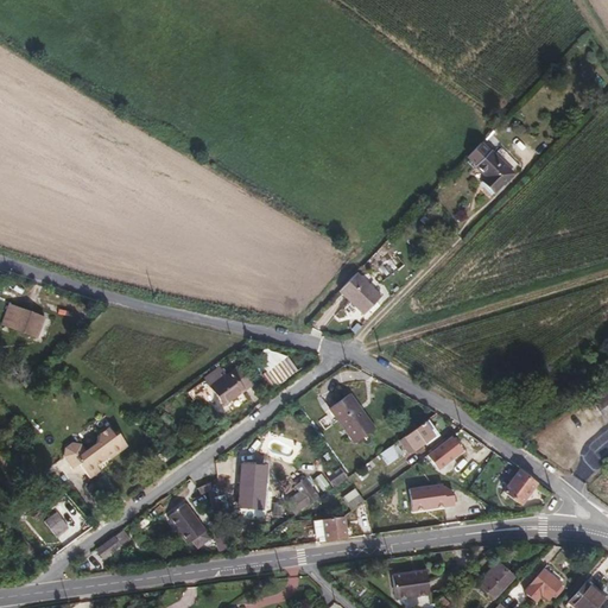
[(499,162),(483,147),(468,163),(480,173),(475,178),(479,183),(499,162)]
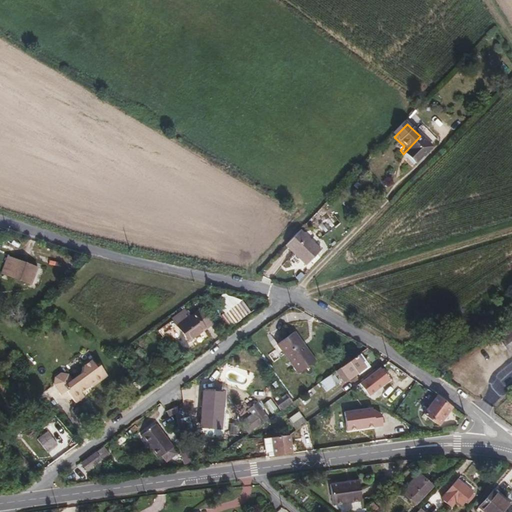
[(410,160),(427,143),(420,136),(403,154),(410,160)]
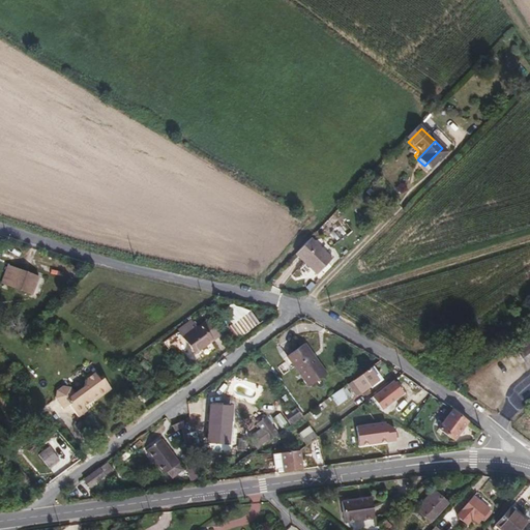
[(311,272),(326,256),(308,239),(300,247),(293,255),(311,272)]
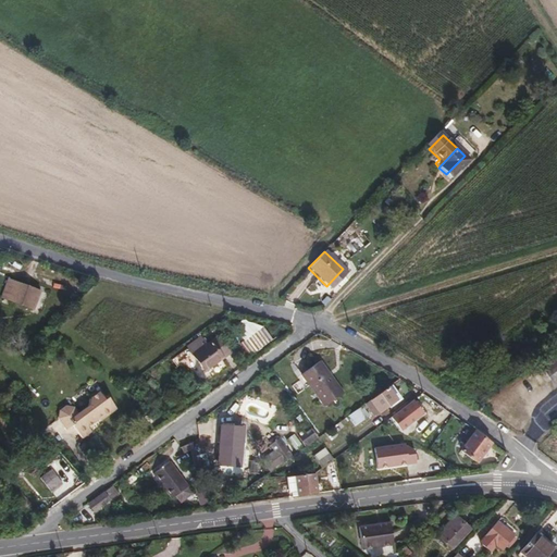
[(331,289),(347,272),(343,269),(326,286),(331,289)]
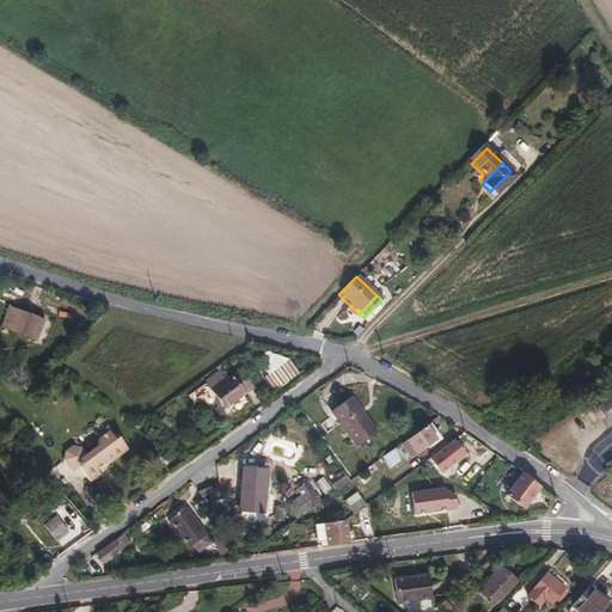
[(0,328),(31,340),(40,319),(6,306),(0,320),(0,328)]
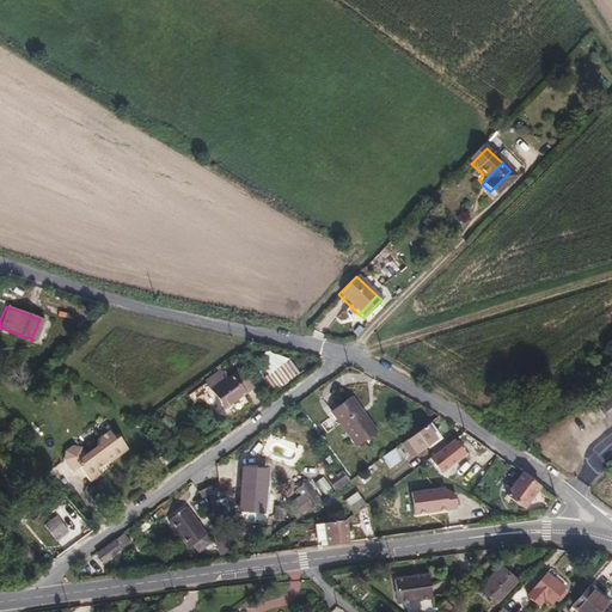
[(250,387),(237,369),(209,390),(221,408),(250,387)]
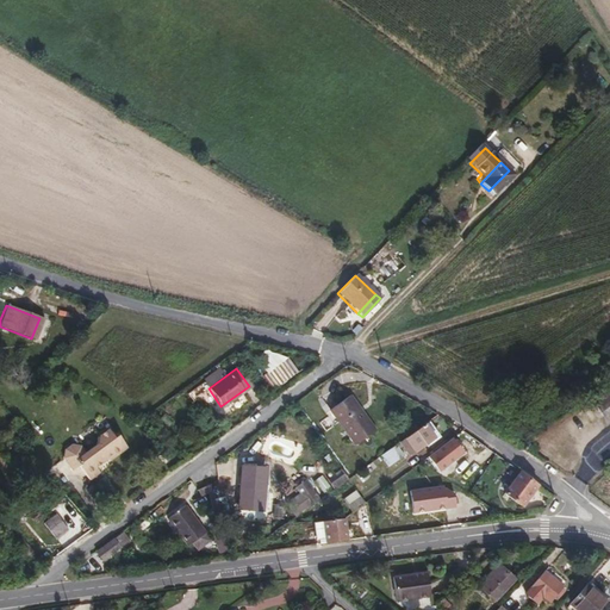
[(609,423),(609,422),(609,385),(591,399),(609,423)]
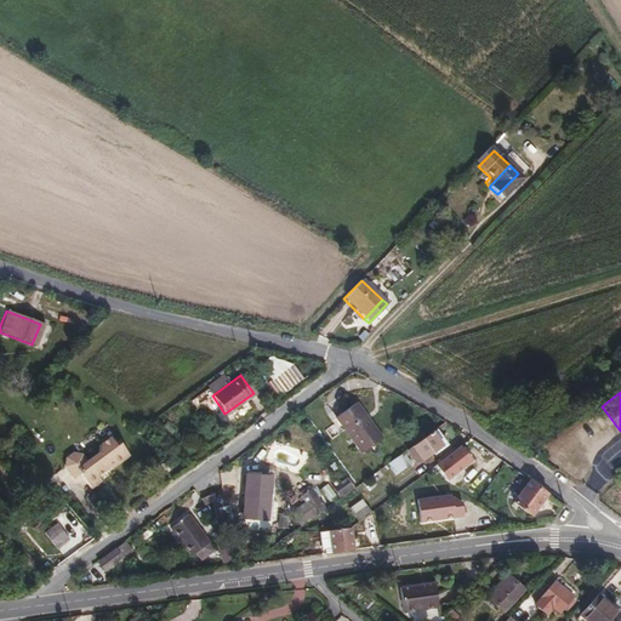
[(380,438),(354,403),(334,417),(359,453),(380,438)]
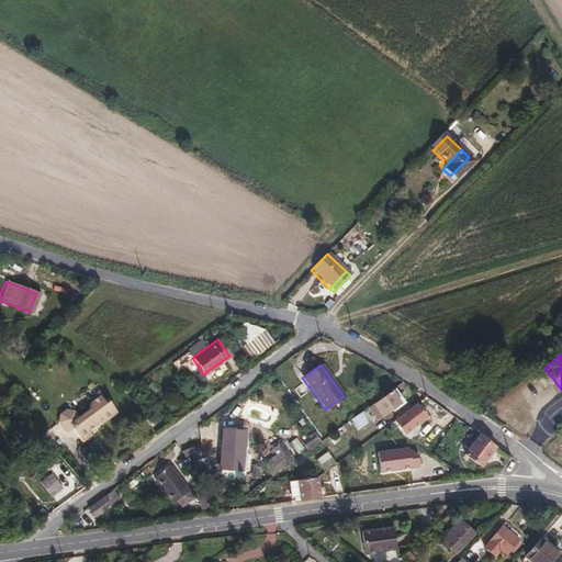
[(372,402),(382,394),(379,390),(369,397),(372,402)]
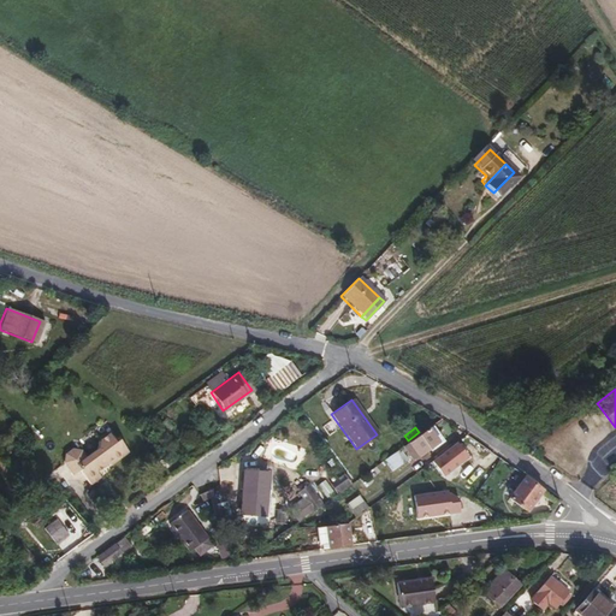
[(416,455),(434,442),(425,427),(419,432),(408,440),(407,440),(416,455)]
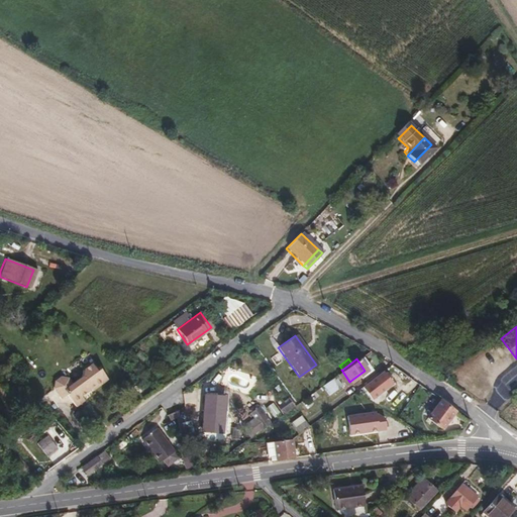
[(92,391),(108,380),(101,369),(98,372),(92,364),(83,371),(79,376),(70,383),(66,377),(58,376),(53,381),(52,388),(60,398),(66,394),(75,406),(84,400),(81,395),(86,392),(86,393),(92,389),(92,391)]
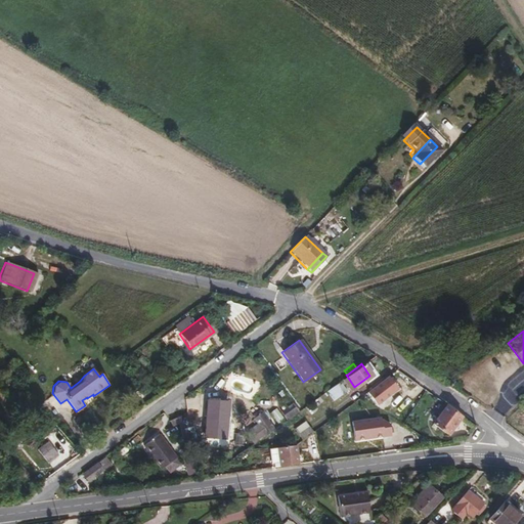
[(354,387),(346,375),(344,377),(346,381),(352,388),(354,387)]
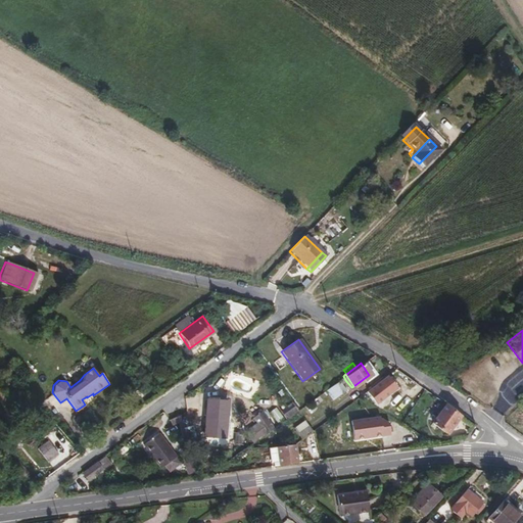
[(389,374),(367,389),(377,403),(398,388),(389,374)]
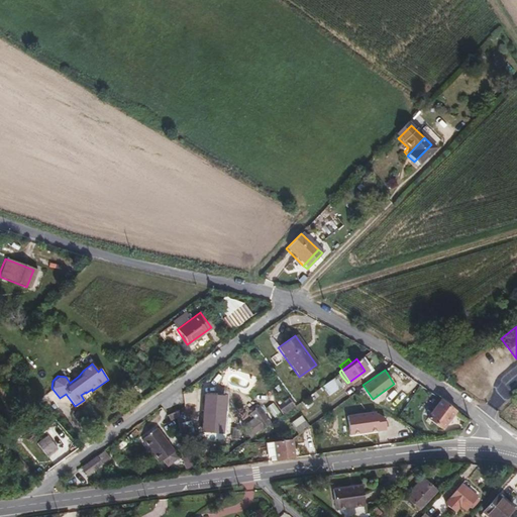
[(326,395),(339,385),(335,380),(333,376),(320,386),(326,395)]
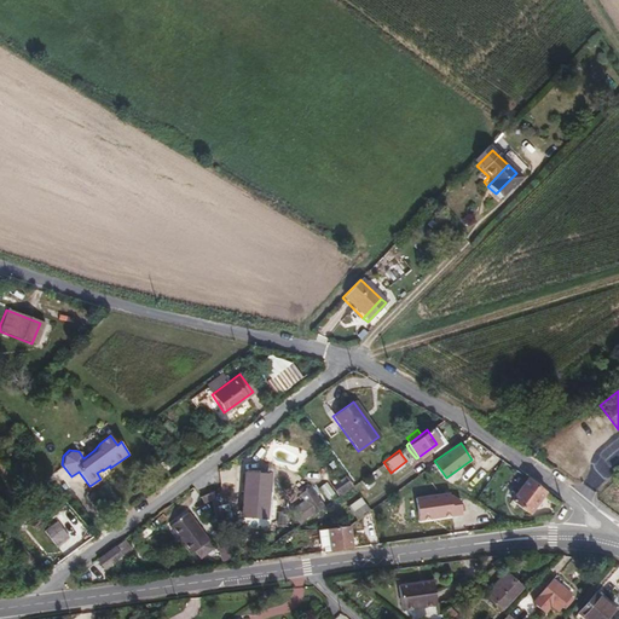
[(267,496),(268,474),(243,473),(242,495),(267,496)]
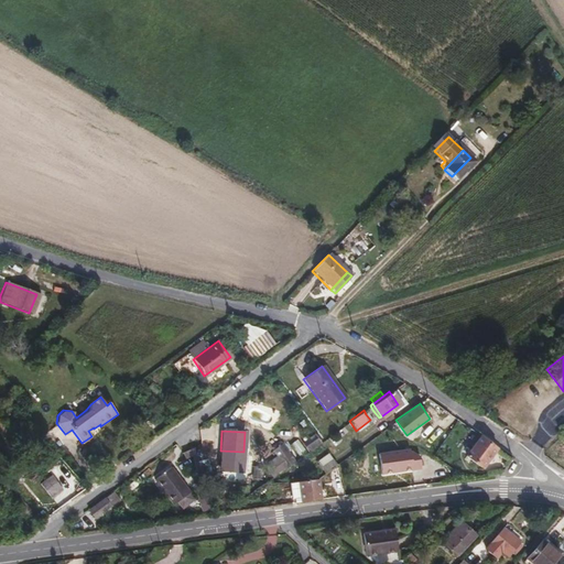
[(481,468),(496,447),(479,435),(465,456),(481,468)]
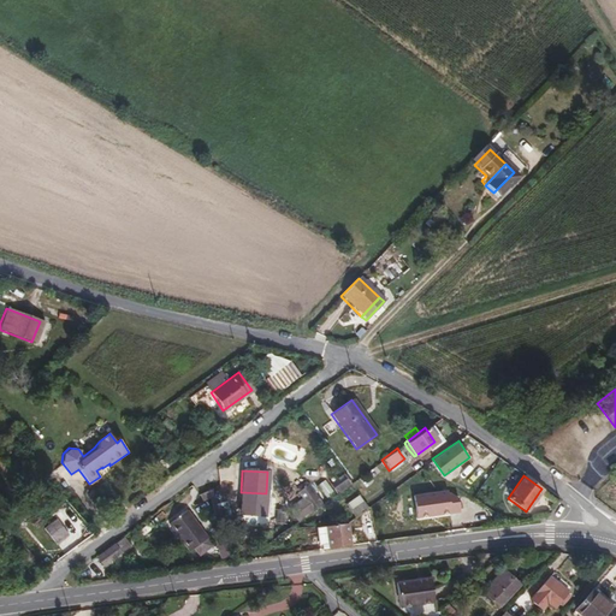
[(298,520),(312,510),(306,503),(292,513),(298,520)]
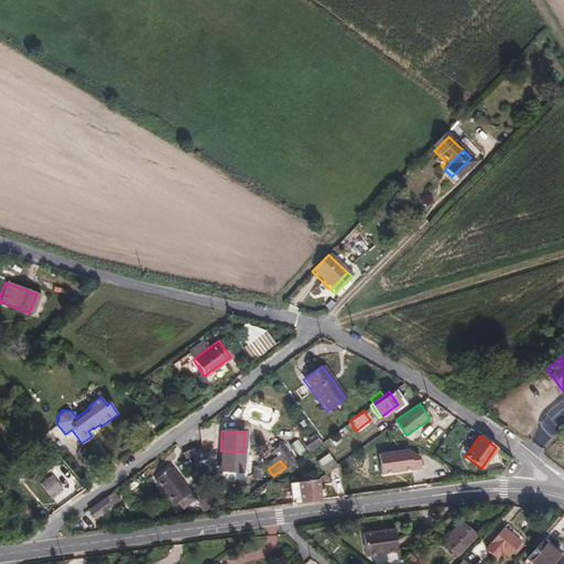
[(430,476),(429,467),(411,470),(412,478),(430,476)]
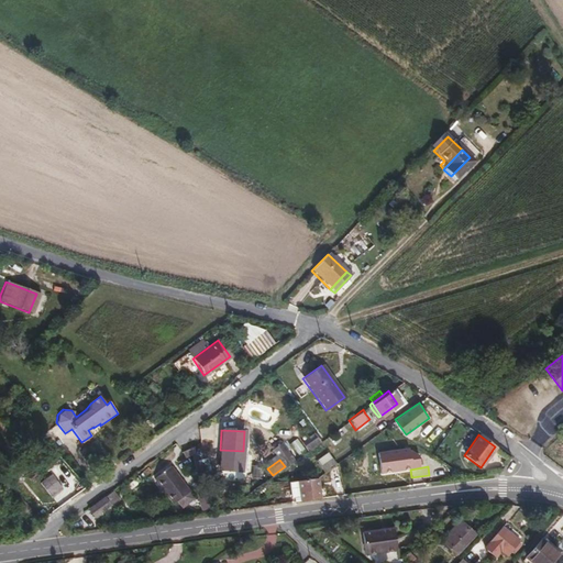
[(167,467),(153,479),(175,504),(189,490),(167,467)]
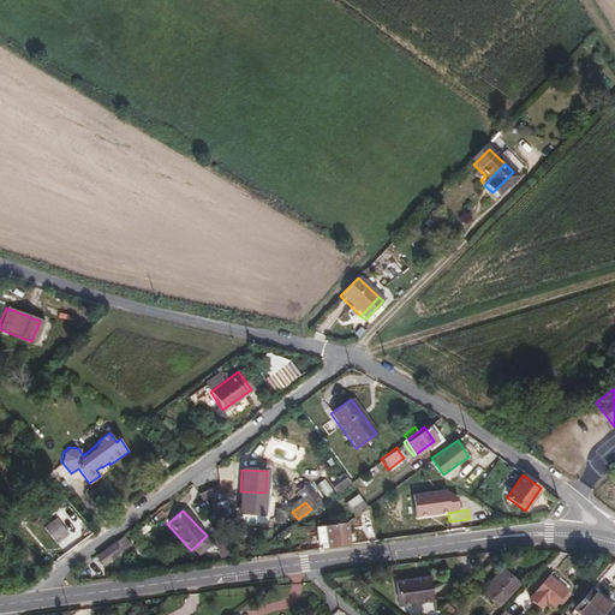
[(67,532),(55,518),(43,529),(55,543),(67,532)]
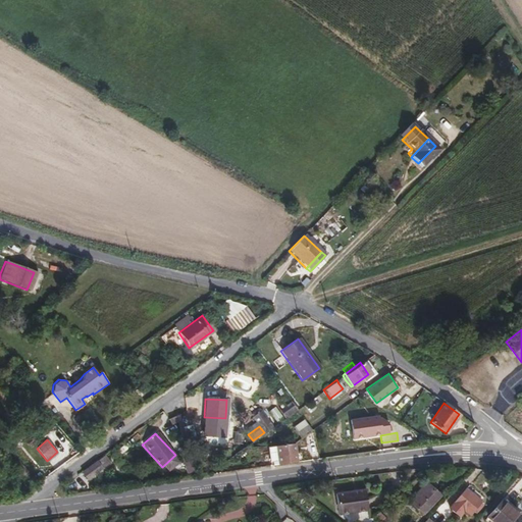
[(296,462),(294,442),(276,447),(277,461),(278,464),(296,462)]
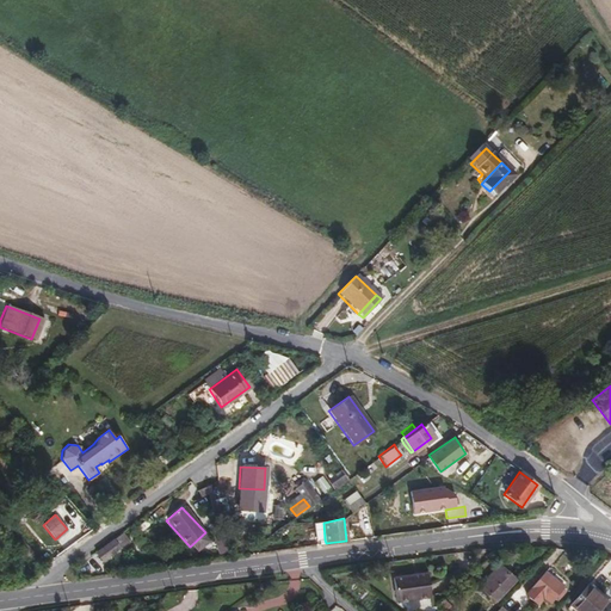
[(125,541),(122,534),(113,541),(118,547),(125,541)]
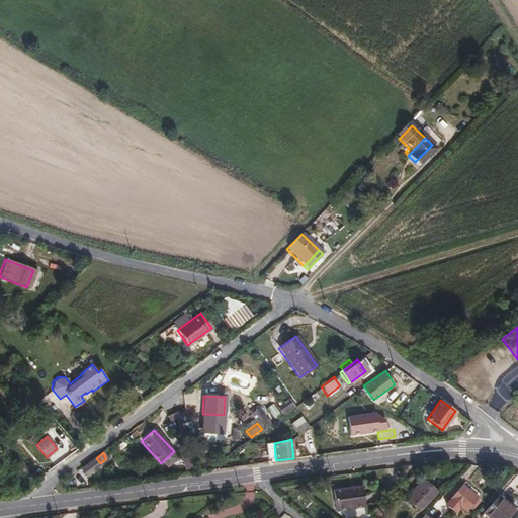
[(119,461),(116,456),(110,460),(114,465),(119,461)]
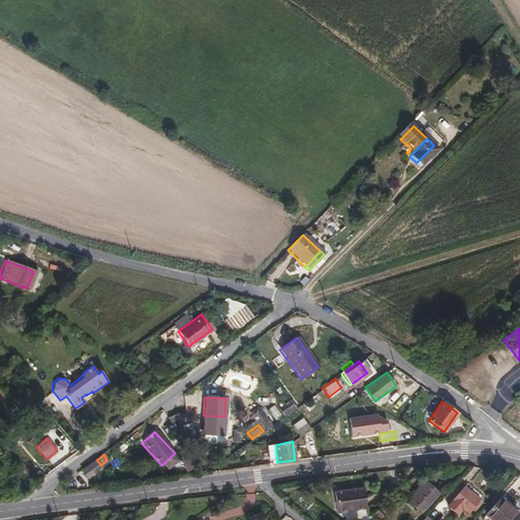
[(86,477),(101,466),(101,465),(96,460),(81,470),(86,477)]
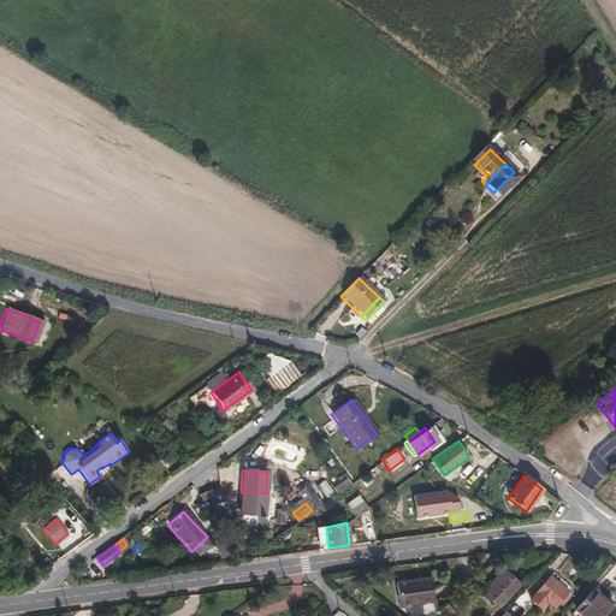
[(486,592),(505,572),(502,569),(483,588),(486,592)]
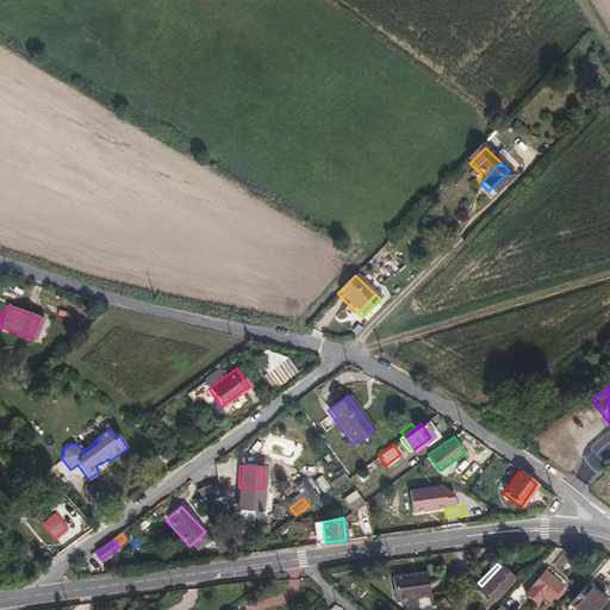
[(495,598),(514,579),(500,566),(481,586),(495,598)]
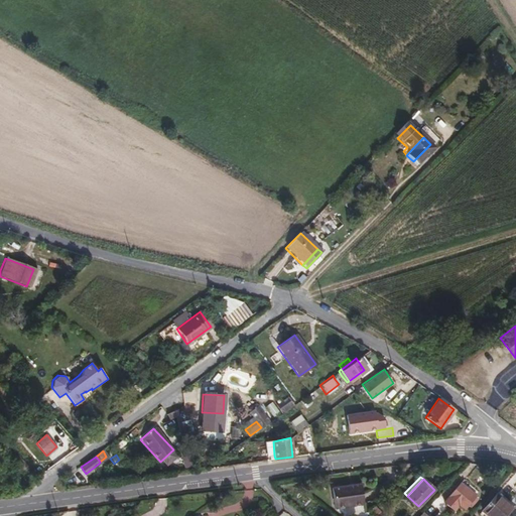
[(363,503),(361,482),(331,486),(334,506),(363,503)]
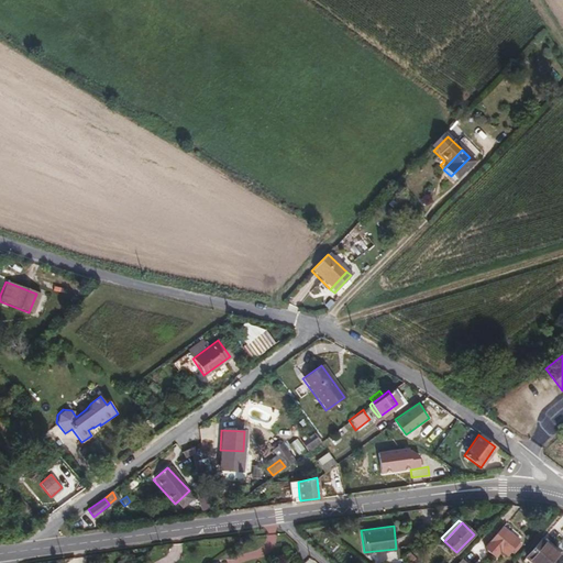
[(518,540),(503,526),(484,545),(495,555),(500,549),(506,553),(512,547),(515,549),(519,544),(516,542),(518,540)]
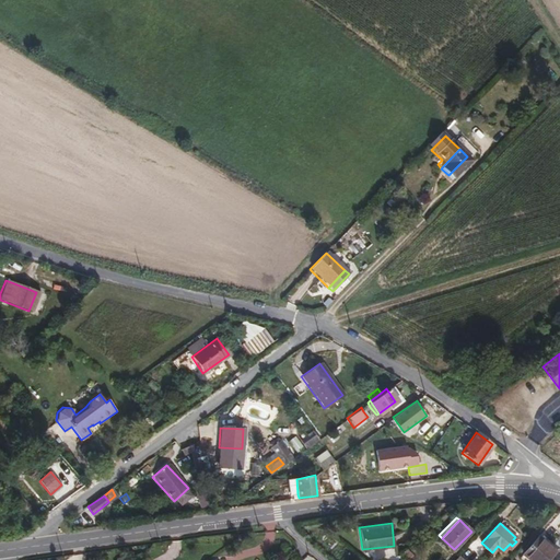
[(552,559),(558,555),(537,536),(524,552),(533,559),(552,559)]
